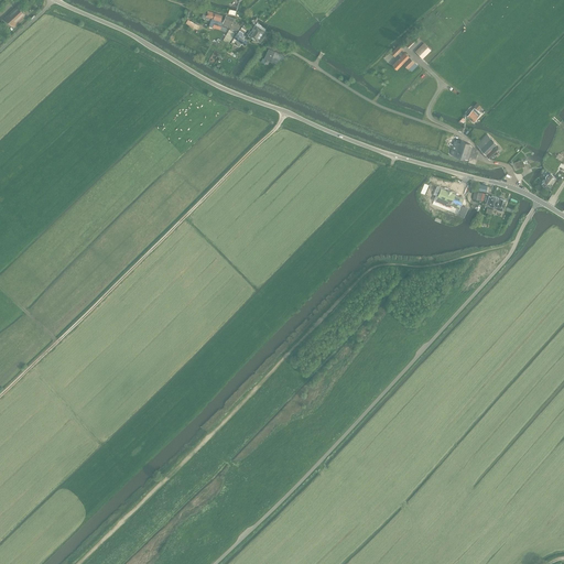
[(18,7),(6,18),(12,25),(24,14),(18,7)]
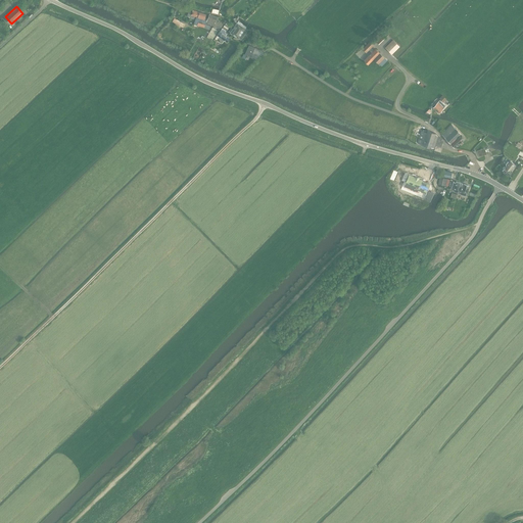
[(198,17),(199,12),(193,10),(189,9),(187,16),(194,18),(194,16),(196,17),(198,17)]
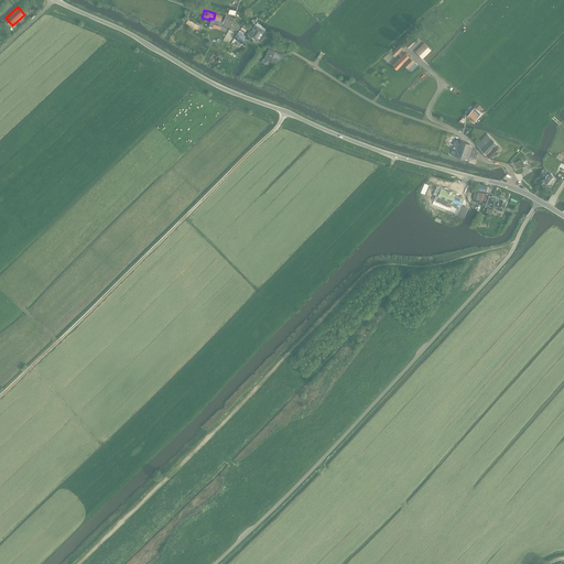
[(221,21),(223,20),(221,20),(223,15),(215,13),(214,19),(212,19),(210,23),(209,26),(213,28),(214,24),(221,26),(223,25),(224,22),(221,21)]
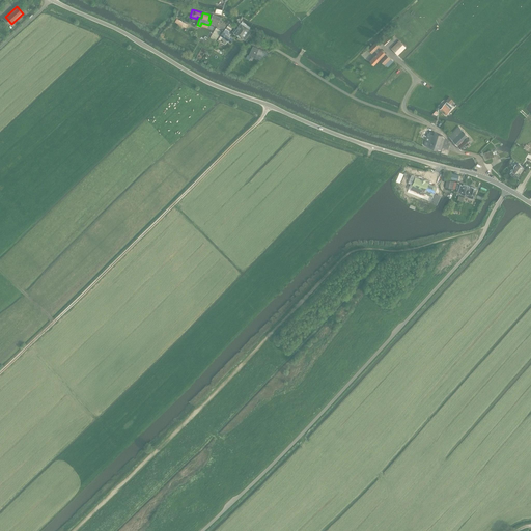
[(226,24),(219,22),(221,18),(213,15),(211,21),(210,24),(224,29),(226,24)]
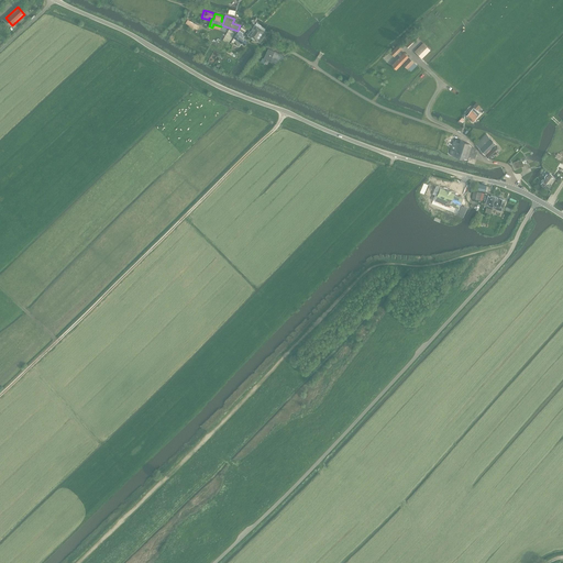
[(187,20),(186,24),(198,29),(200,24),(187,20)]
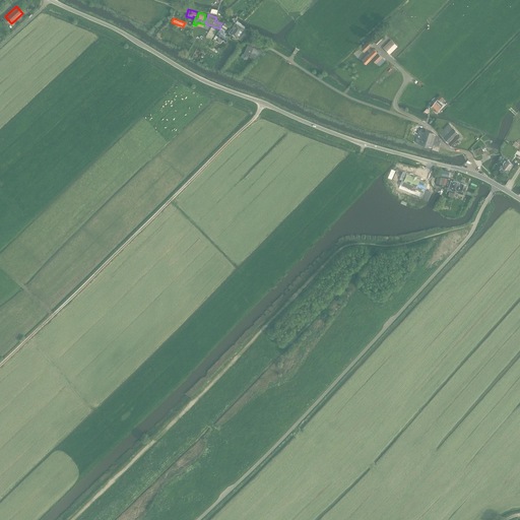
[(229,33),(233,36),(240,25),(241,23),(237,21),(236,22),(234,20),(232,23),(233,24),(233,25),(234,26),(231,29),(230,28),(229,30),(230,31),(229,33)]
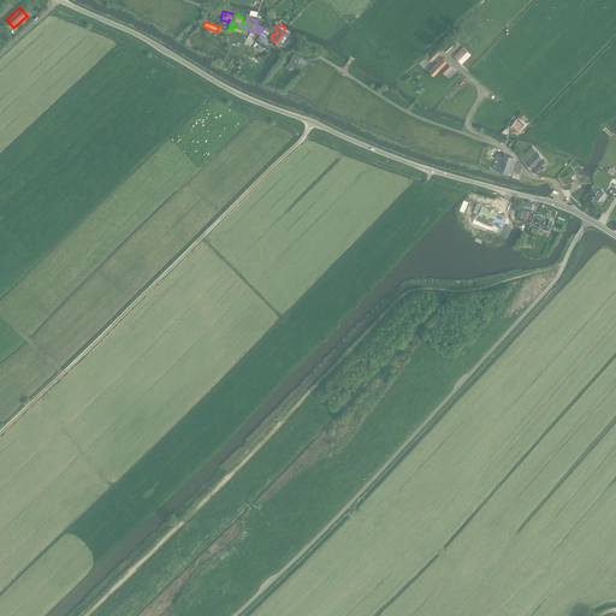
[(266,39),(272,30),(267,25),(256,41),(259,43),(255,48),(261,52),(264,47),(267,49),(271,45),(266,42),(268,40),(266,39)]
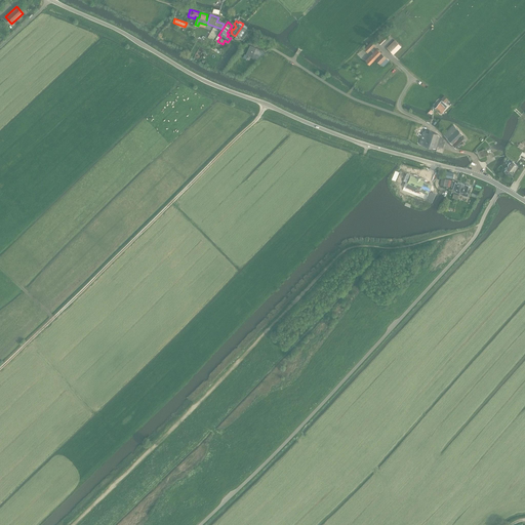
[(240,38),(242,39),(247,32),(248,32),(249,31),(249,30),(246,28),(247,27),(243,24),(242,26),(235,36),(240,39),(240,38)]
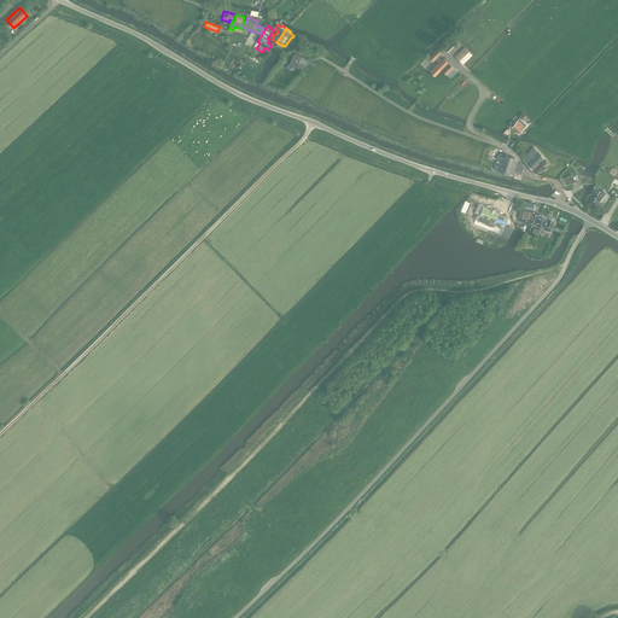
[(258,36),(251,33),(245,44),(251,47),(258,36)]
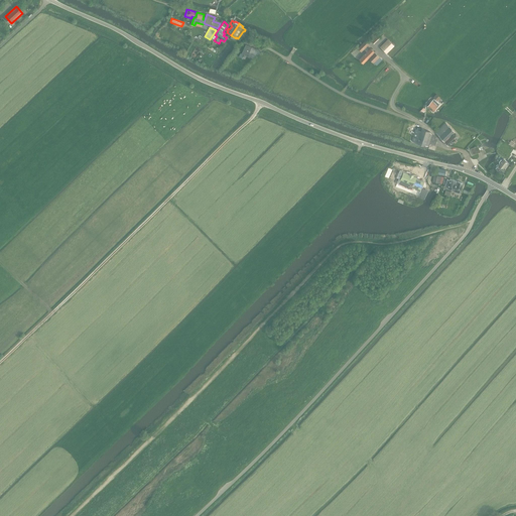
[(388,39),(380,47),(387,53),(394,46),(388,39)]
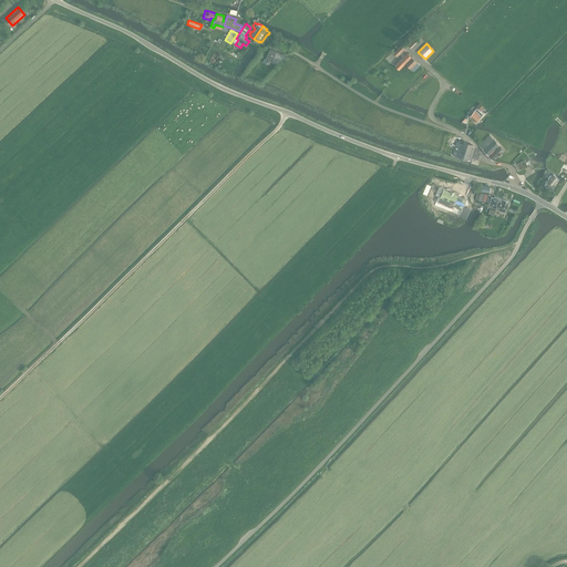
[(397,58),(405,49),(402,44),(393,53),(397,58)]
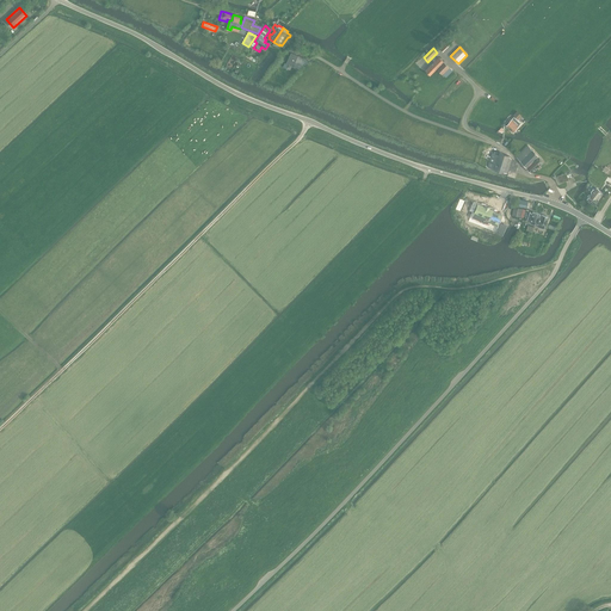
[(292,67),(296,60),(290,56),(287,63),(292,67)]
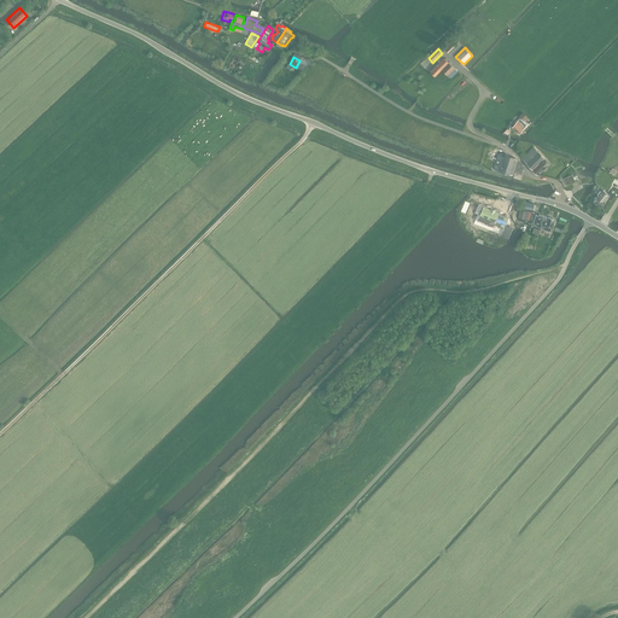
[(458,71),(447,62),(447,60),(447,59),(445,59),(444,58),(437,65),(430,73),(435,77),(442,70),(447,76),(448,75),(452,79),(458,71)]
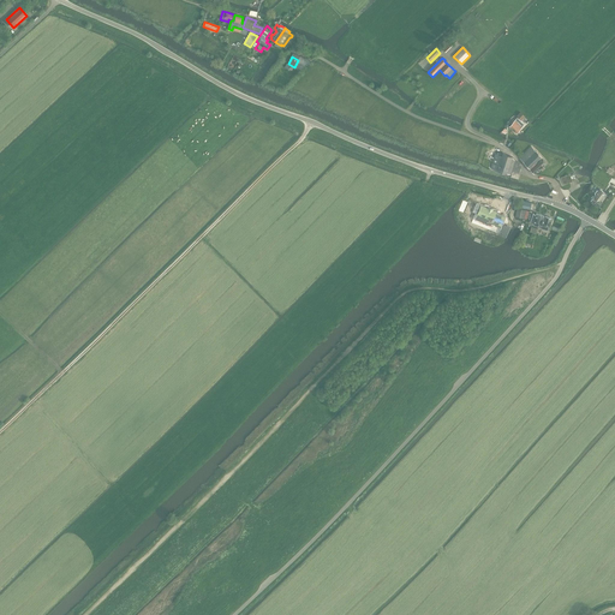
[(521,127),(525,124),(520,120),(525,115),(521,112),(517,115),(518,118),(515,120),(509,126),(517,133),(521,127)]
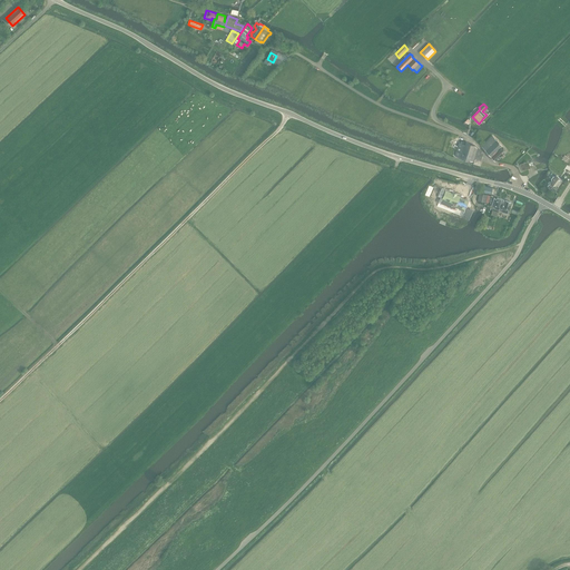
[(495,161),(497,160),(507,150),(502,146),(497,140),(492,136),(482,147),(495,161)]
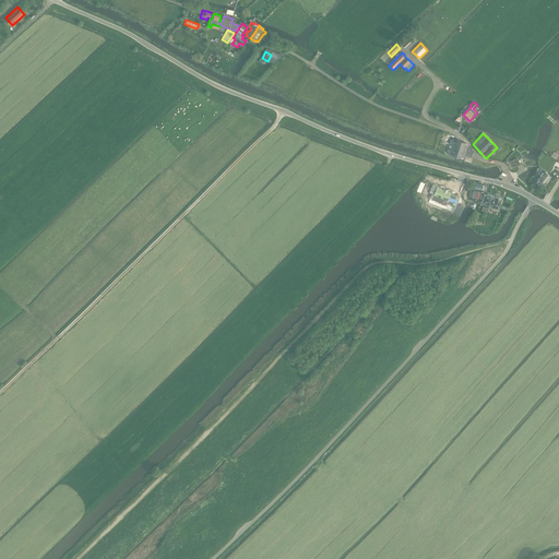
[(450,141),(445,153),(461,157),(465,159),(466,156),(472,158),(474,152),(465,143),(456,140),(456,142),(450,141)]
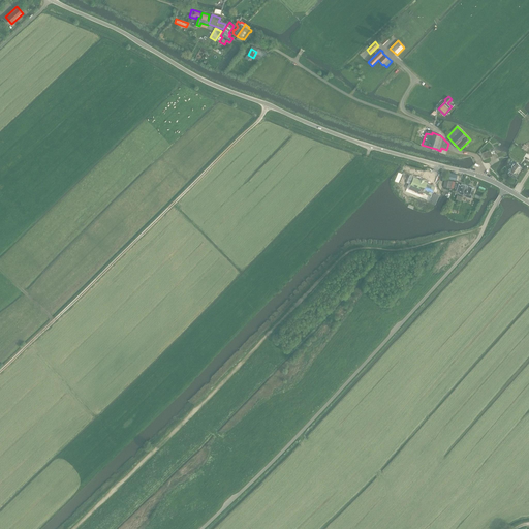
[(483,153),(485,159),(492,156),(490,150),(483,153)]
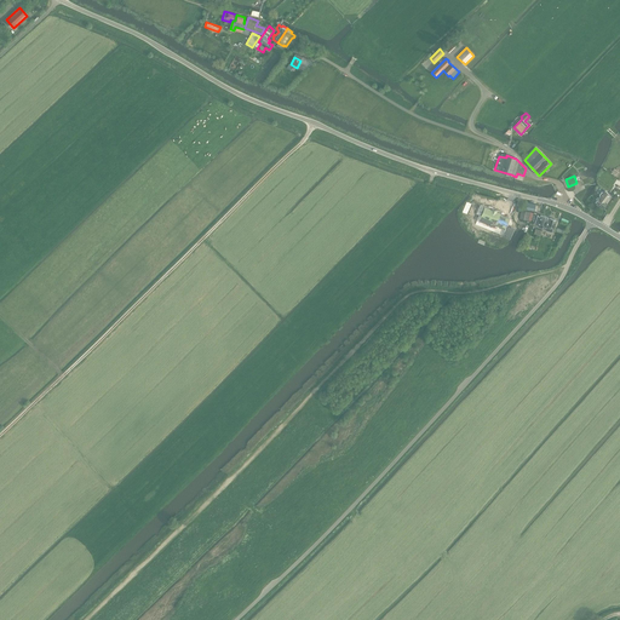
[(597,201),(596,204),(603,208),(610,199),(609,197),(610,195),(604,191),(603,193),(602,193),(600,195),(600,196),(601,197),(600,199),(598,199),(597,199),(596,200),(596,201),(597,201)]
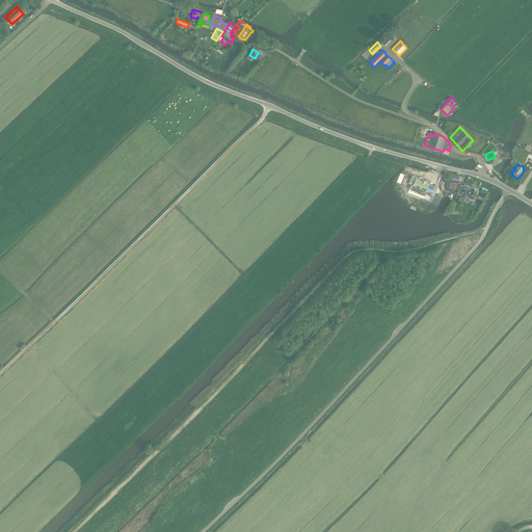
[(414,186),(413,190),(424,194),(425,193),(433,196),(436,187),(429,184),(429,183),(426,182),(426,181),(423,179),(422,180),(417,178),(413,186),(414,186)]
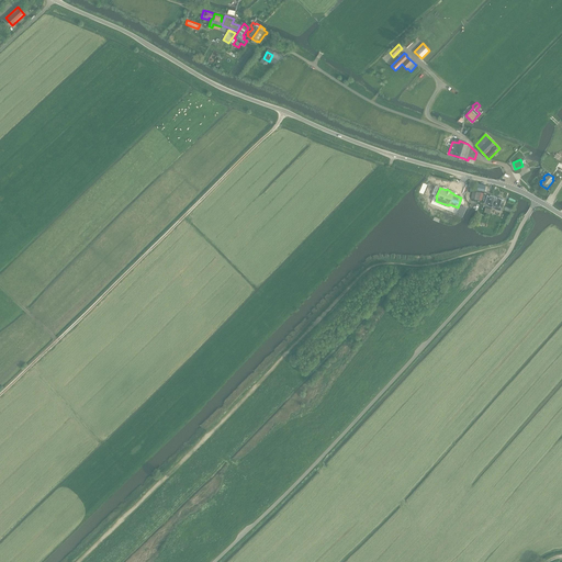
[(481,201),(482,197),(483,193),(473,191),(471,198),(481,201)]
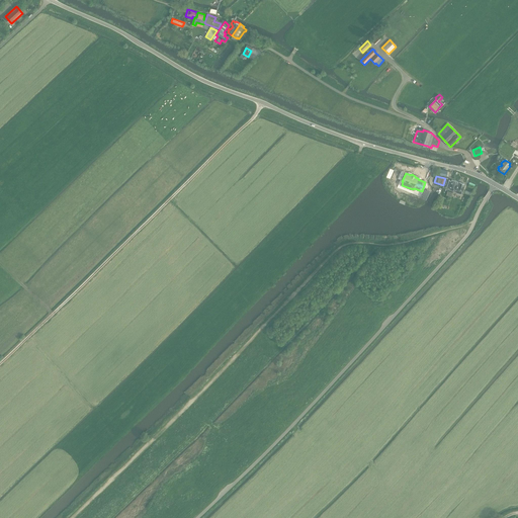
[(449,180),(447,187),(449,188),(449,189),(453,190),(455,191),(457,184),(458,182),(452,180),(451,181),(449,180)]
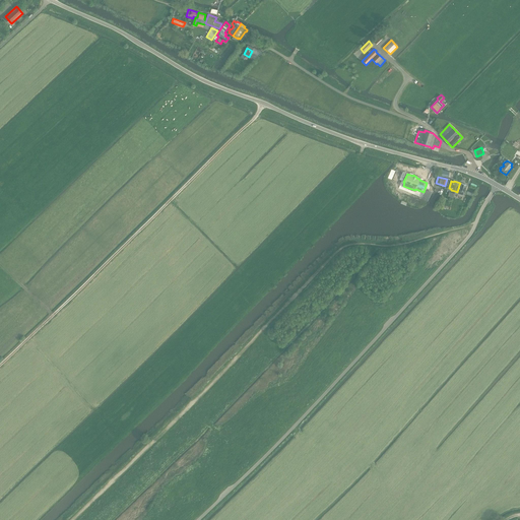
[(455,191),(455,192),(459,194),(459,192),(463,193),(466,185),(461,183),(461,185),(459,185),(457,192),(455,191)]
